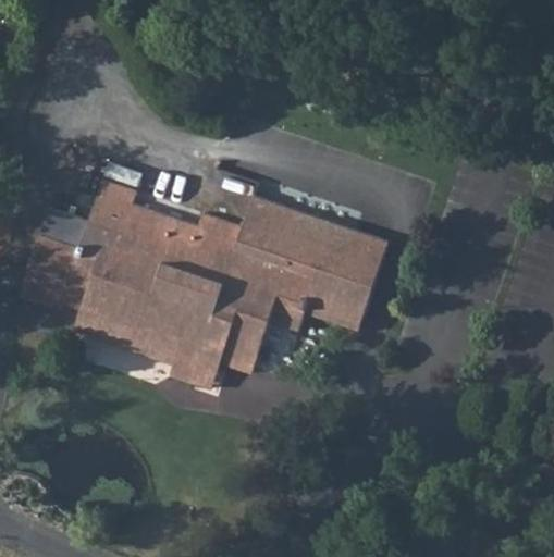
[(110,163),(106,177),(140,187),(144,173),(110,163)]
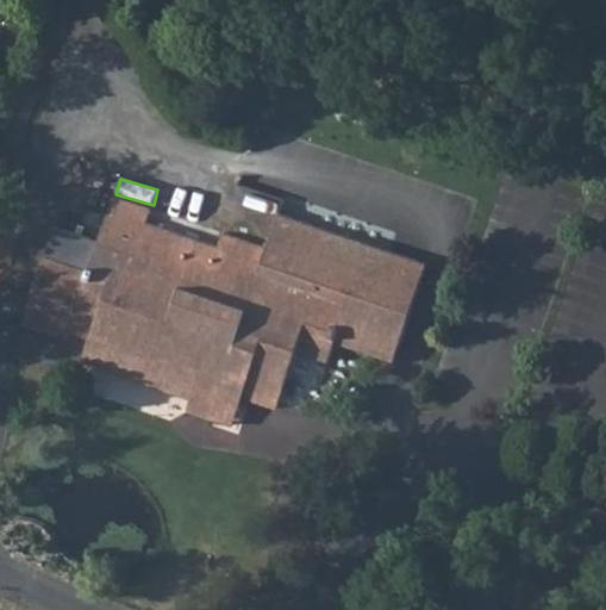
[(148,210),(111,198),(89,259),(70,253),(66,266),(41,256),(18,324),(63,340),(66,332),(87,340),(83,349),(217,396),(223,380),(241,386),(238,396),(239,397),(274,408),(294,350),(325,361),(332,341),(338,324),(358,330),(356,335),(395,348),(424,263),(275,213),(263,249),(258,263),(213,248),(143,224),(148,210)]
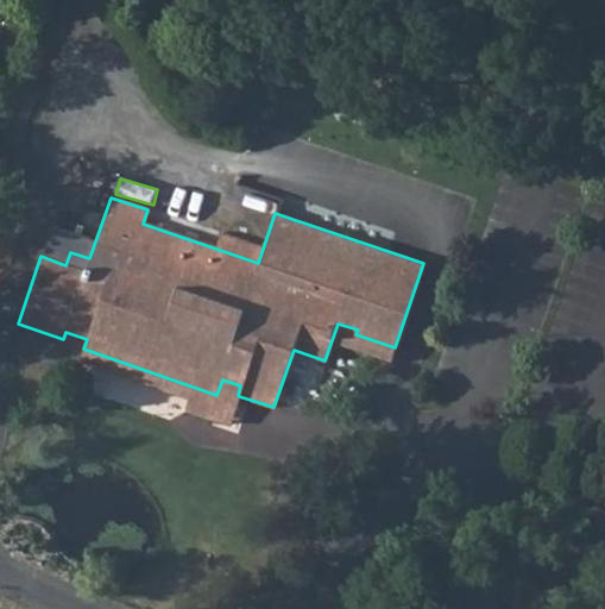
[(263,249),(218,232),(213,248),(258,263),(263,249)]
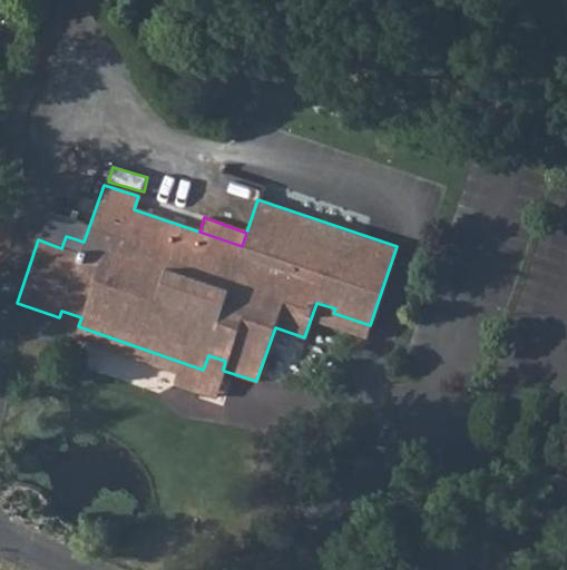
[(311,318),(365,337),(370,325),(333,313),(335,308),(316,303),(311,318)]
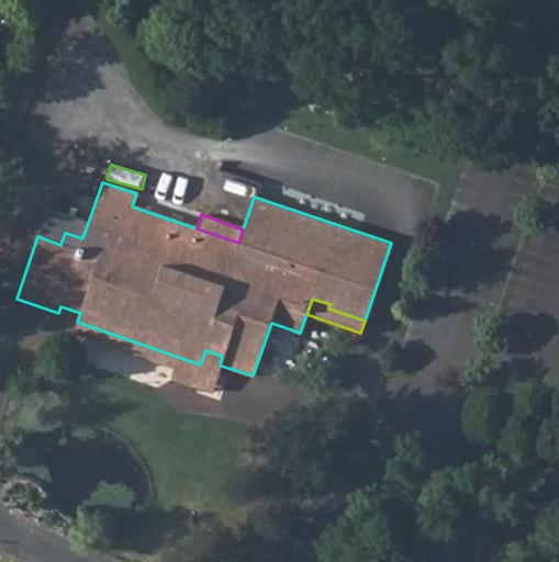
[(170,377),(212,391),(221,366),(220,364),(222,356),(205,350),(200,364),(77,322),(73,333),(174,368),(170,377)]
